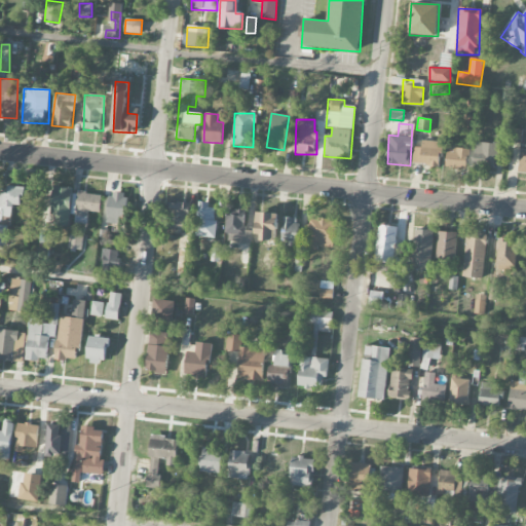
[(521,144),(523,129),(506,128),(505,142),(521,144)]
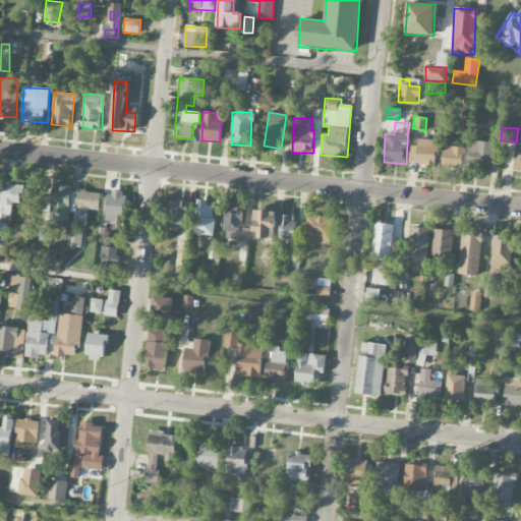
[(436,164),(437,140),(418,139),(417,147),(409,147),(409,163),(436,164)]
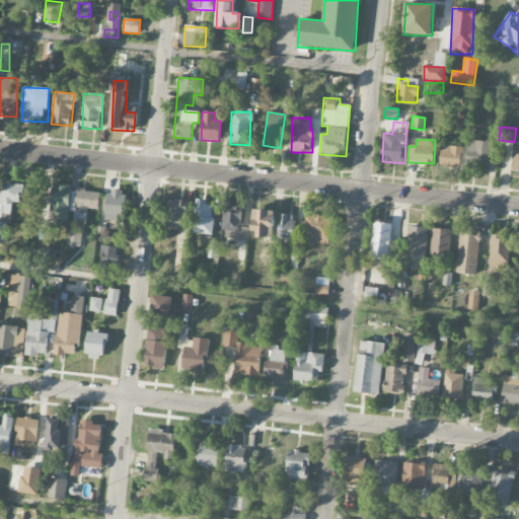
[(491,142),(468,141),(467,167),(491,168),(491,142)]
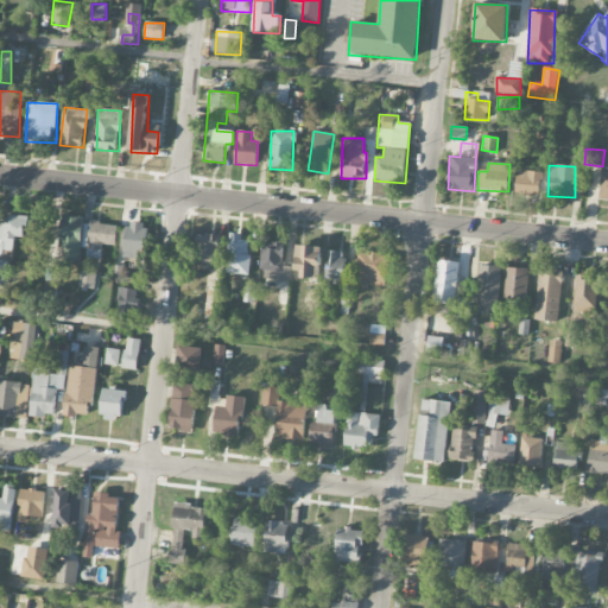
[(540,196),(542,172),(517,171),(515,195),(540,196)]
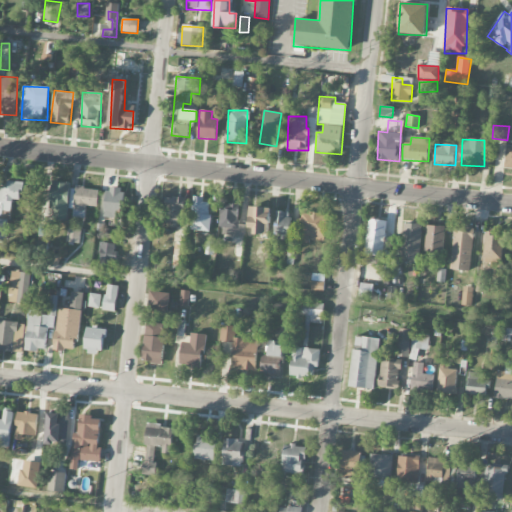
[(23,182),(5,180),(4,189),(0,189),(0,213),(11,215),(12,200),(21,201),(23,182)]
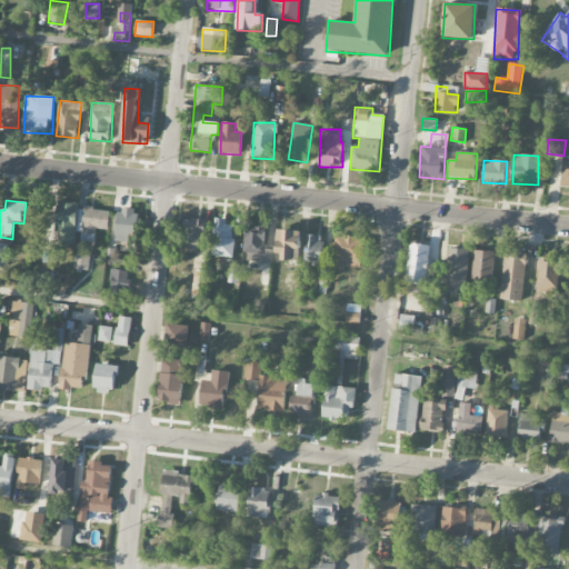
[(77,203),(58,202),(57,245),(76,246),(77,203)]
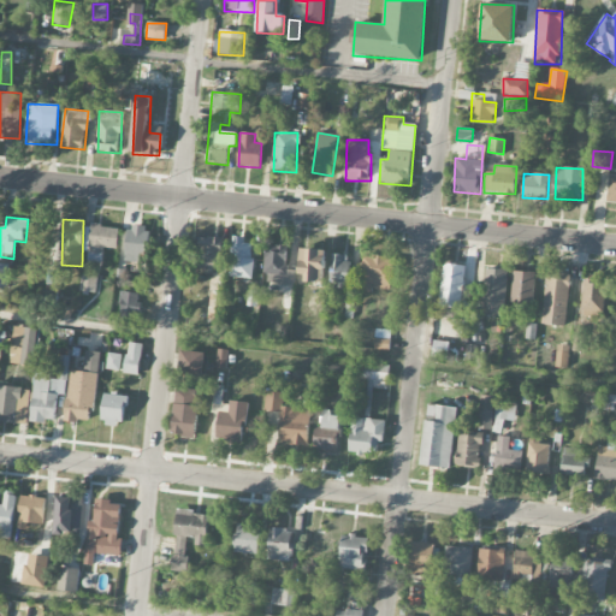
[(149,226),(129,225),(129,241),(125,241),(124,261),(148,262),(149,226)]
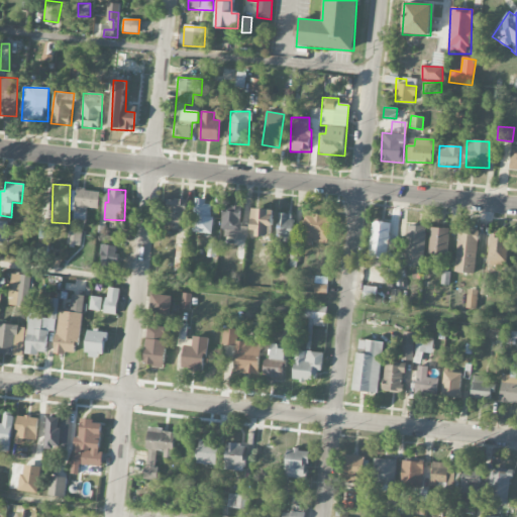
[(99,209),(100,191),(75,190),(74,220),(86,221),(87,208),(99,209)]
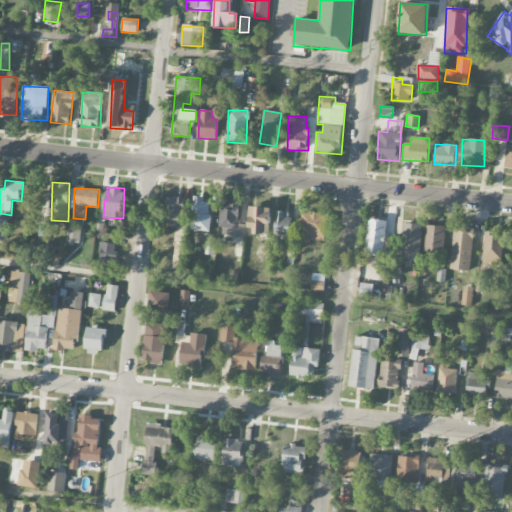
[(185,223),(185,198),(166,197),(165,222),(185,223)]
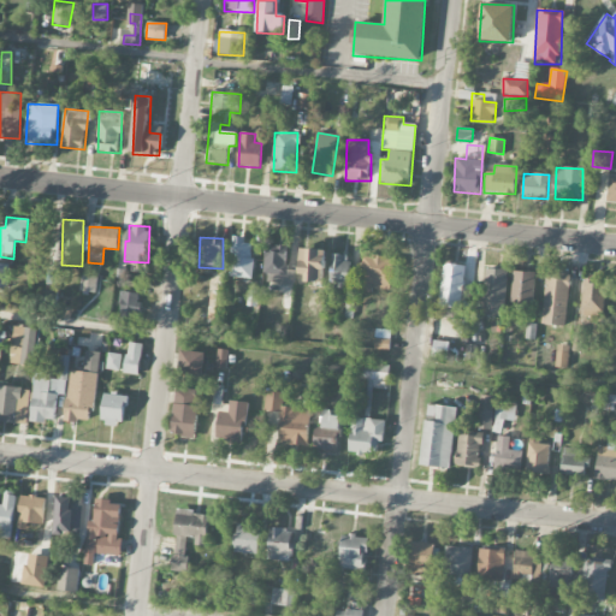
[(254,240),(232,240),(230,278),(253,279),(254,240)]
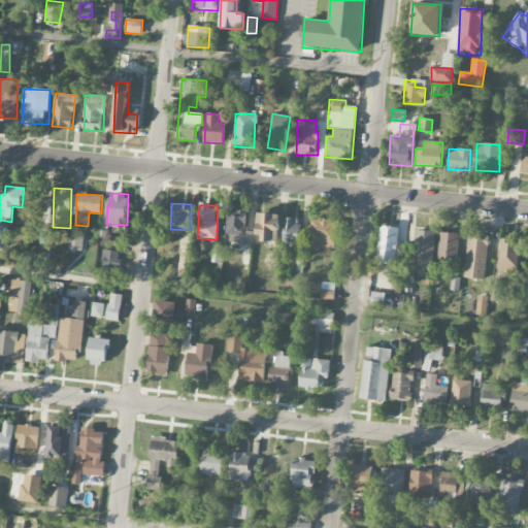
[(277,242),(278,215),(259,213),(258,242),(277,242)]
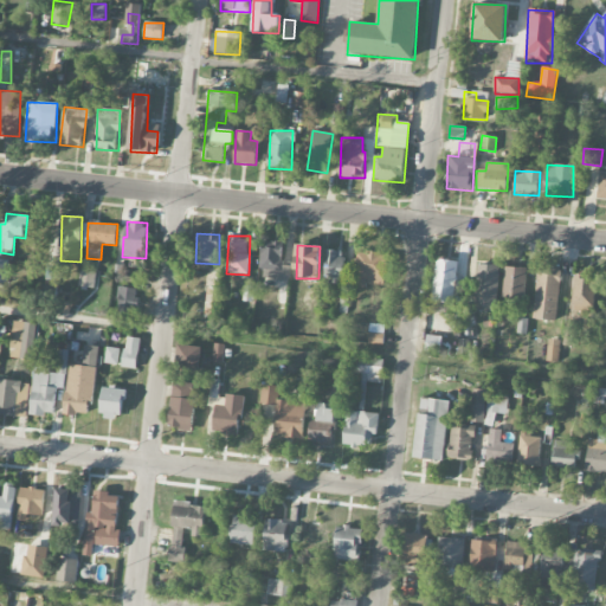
[(260,279),(290,281),(291,262),(281,262),(282,249),(262,249),(260,279)]
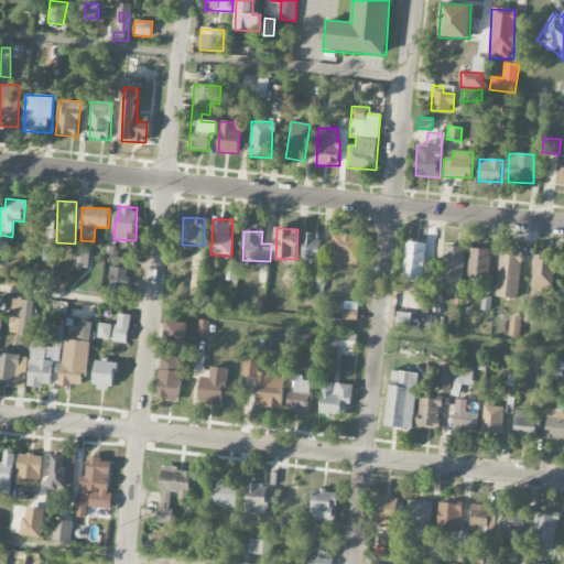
[(320,266),(321,234),(304,234),(303,264),(320,266)]
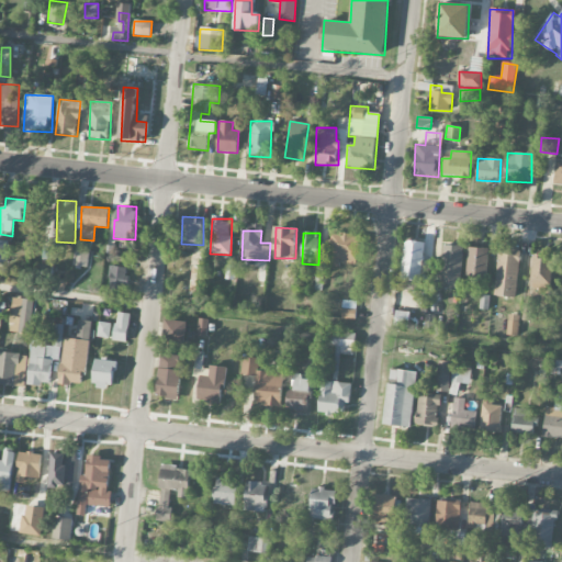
[(359,267),(360,235),(330,234),(329,266),(359,267)]
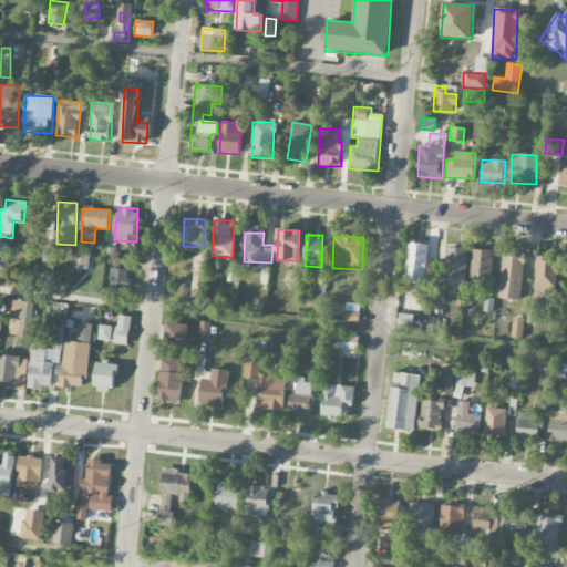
[(403,282),(424,285),(426,268),(429,268),(432,246),(409,243),(403,282)]
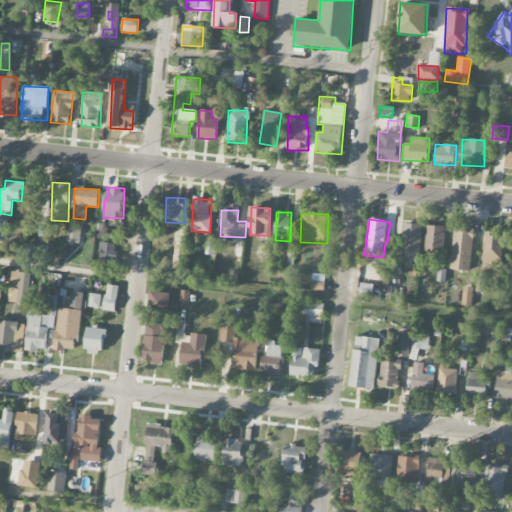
[(420,264),(421,224),(402,224),(401,263),(420,264)]
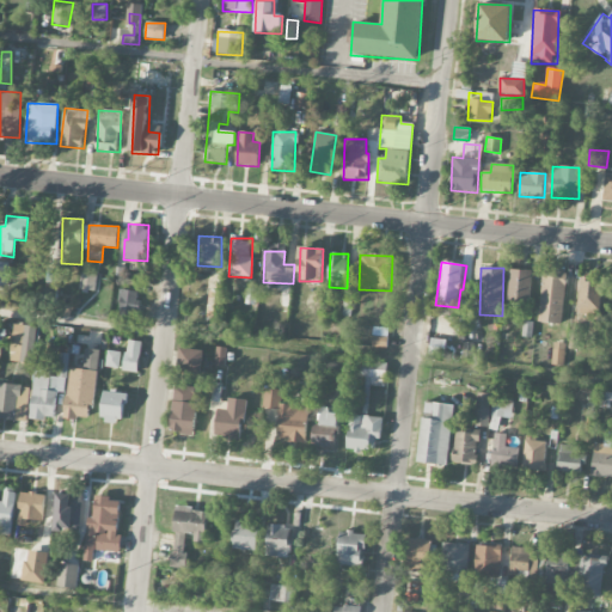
[(59,283),(59,270),(46,270),(46,282),(59,283)]
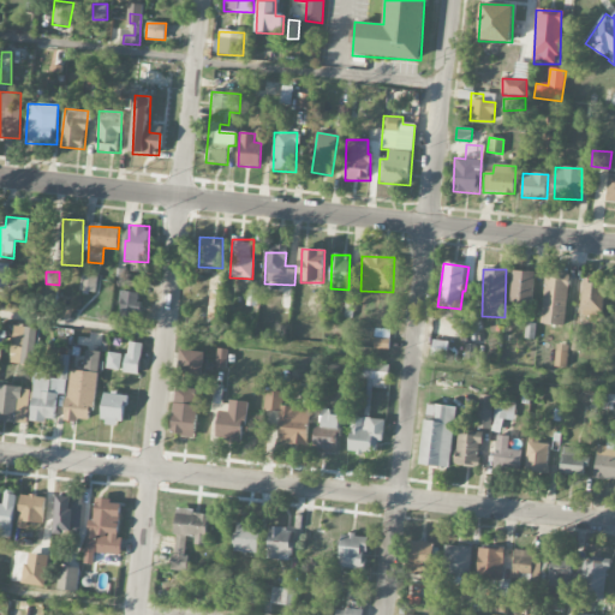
[(535,272),(512,272),(511,303),(533,304),(535,272)]
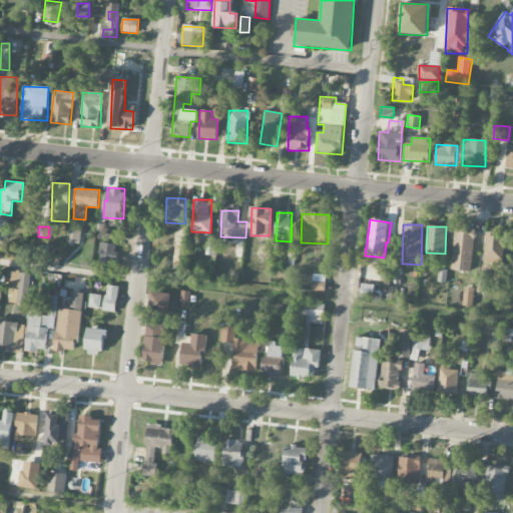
[(67,242),(78,243),(80,230),(68,229),(67,242)]
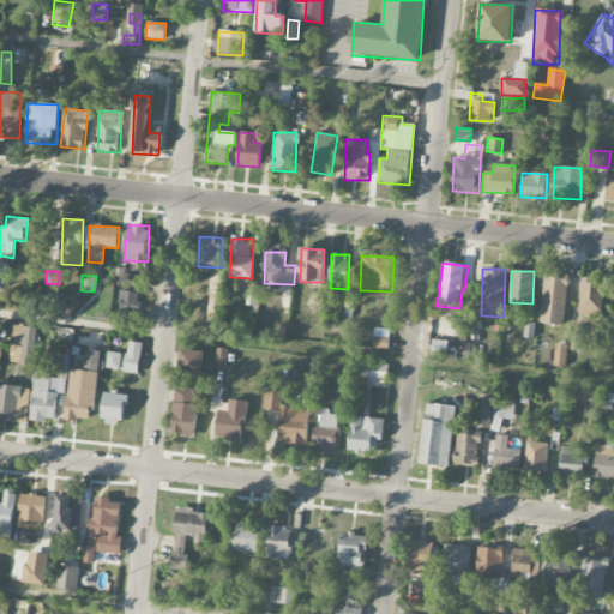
[(566,278),(543,277),(542,324),(566,325),(566,278)]
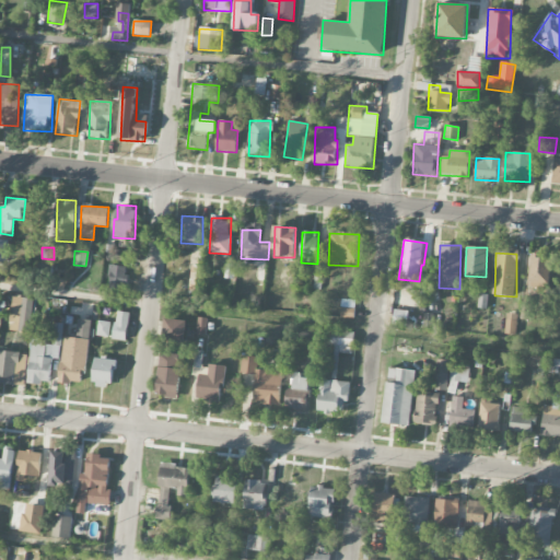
[(548,287),(549,257),(531,257),(529,286),(548,287)]
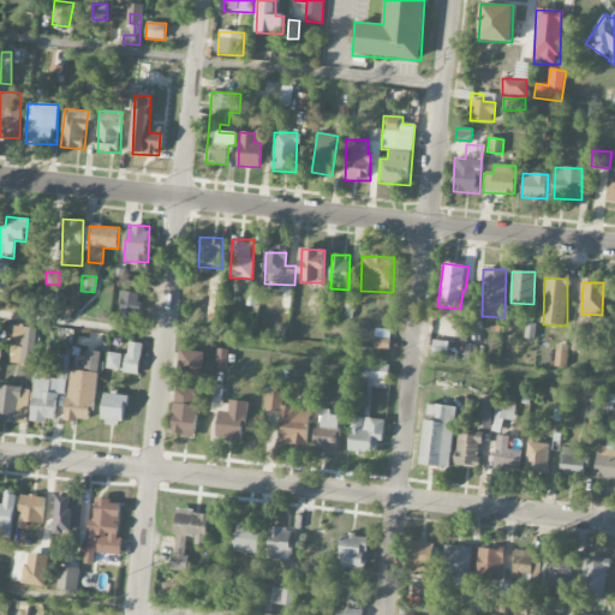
[(119,321),(137,322),(139,293),(120,292),(119,321)]
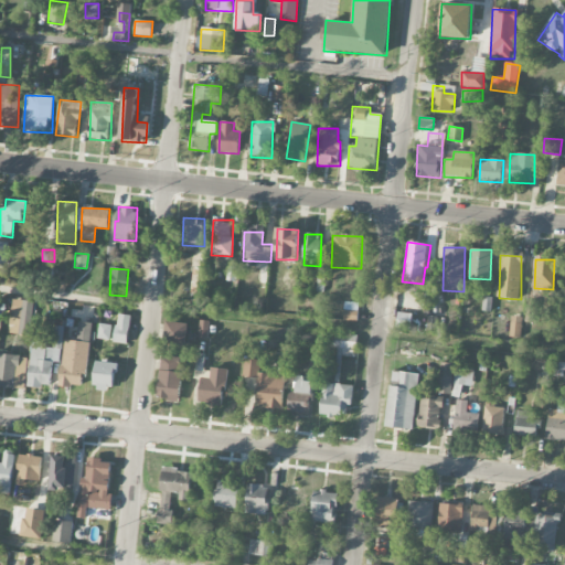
[(191,290),(203,291),(205,269),(193,268),(191,290)]
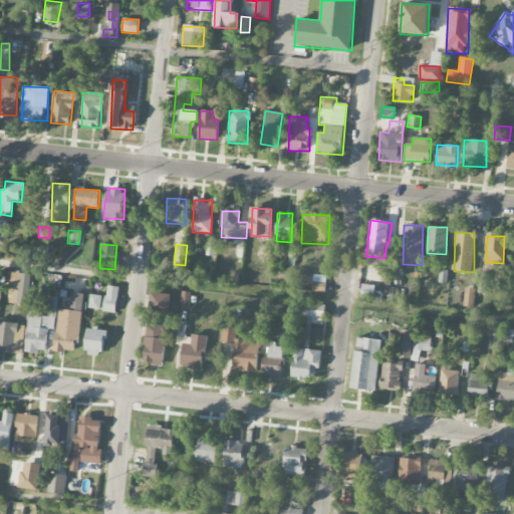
[(448,271),(440,270),(438,283),(447,284),(448,271)]
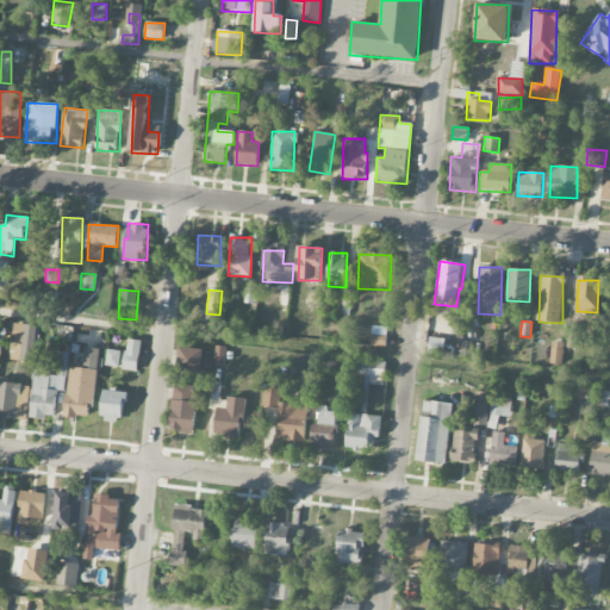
[(31,363),(37,327),(14,323),(8,360),(31,363)]
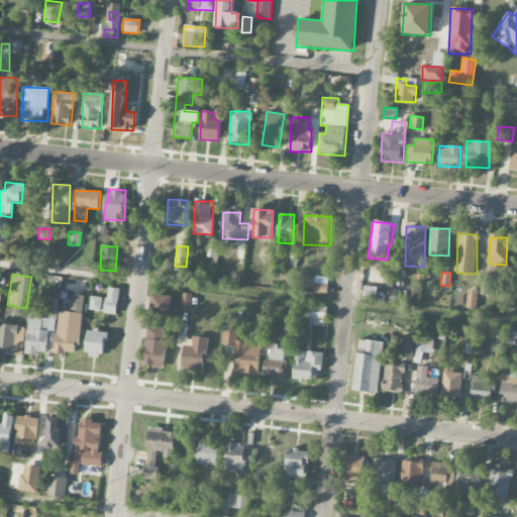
[(314,293),(327,294),(328,278),(315,277),(314,293)]
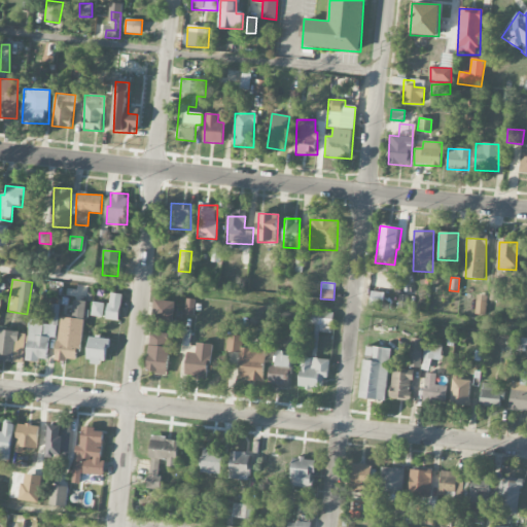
[(383,307),(384,293),(372,291),(370,306),(383,307)]
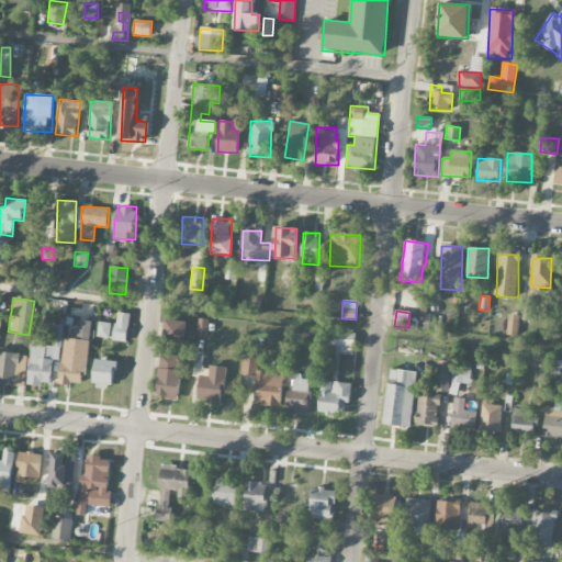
[(113,341),(127,343),(130,314),(116,313),(113,341)]
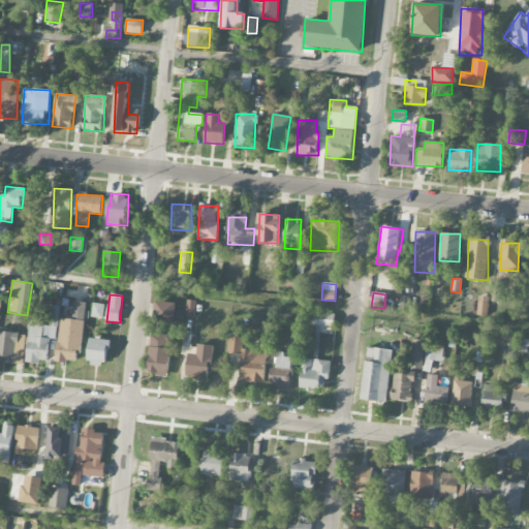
[(411,311),(412,298),(401,297),(400,310),(411,311)]
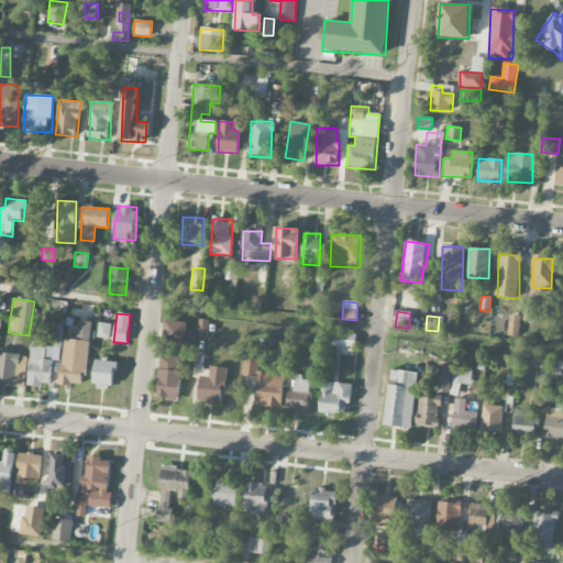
[(518,338),(520,317),(509,316),(507,335),(518,338)]
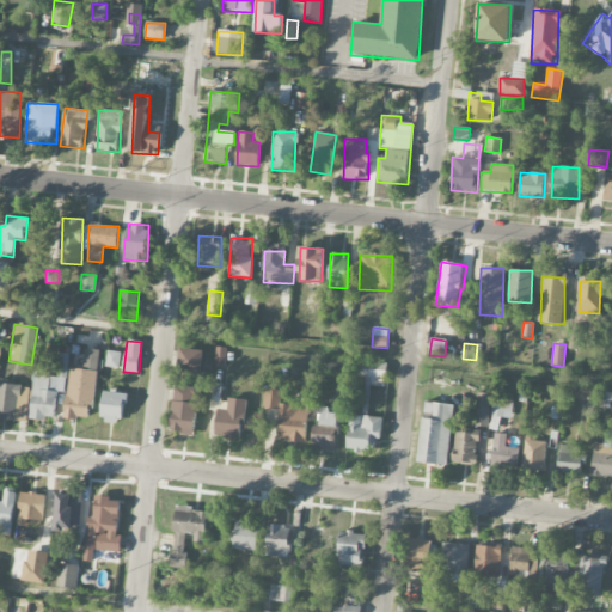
[(204,350),(181,348),(178,372),(202,374),(204,350)]
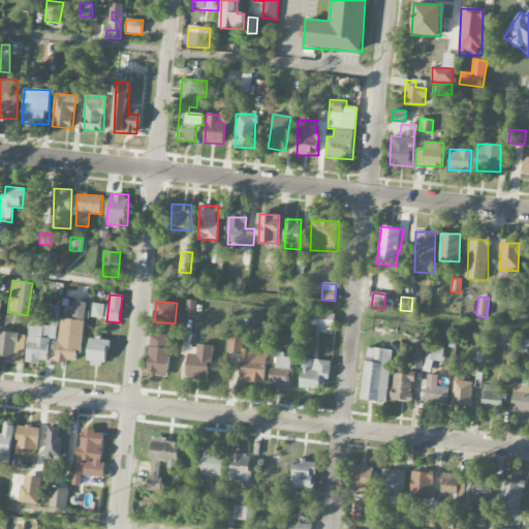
[(196,301),(186,301),(186,317),(195,317),(196,301)]
